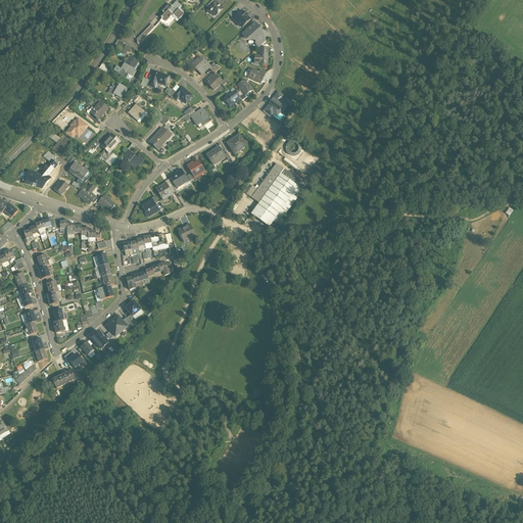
[(211,0),(209,0),(205,5),(209,9),(216,3),(211,0)]
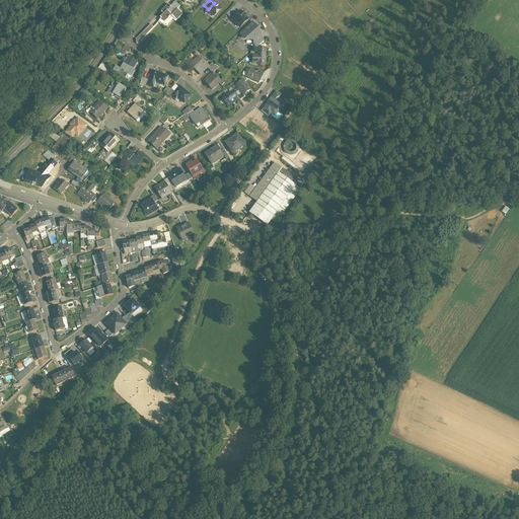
[(208,9),(207,10),(214,16),(221,9),(214,2),(214,3),(208,9)]
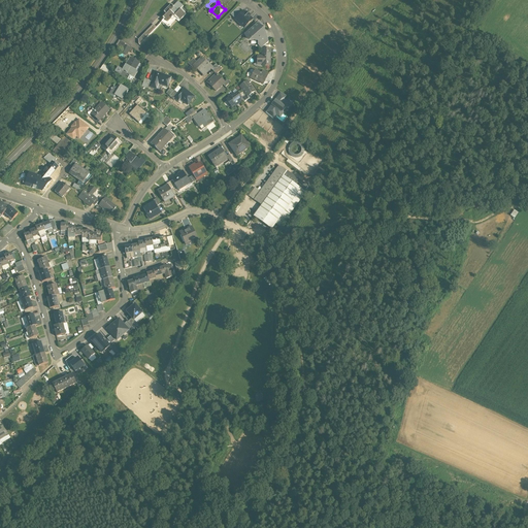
[(173,7),(171,5),(164,12),(166,15),(163,19),(164,20),(167,23),(173,17),(176,20),(178,22),(185,14),(180,10),(177,7),(175,5),(173,7)]
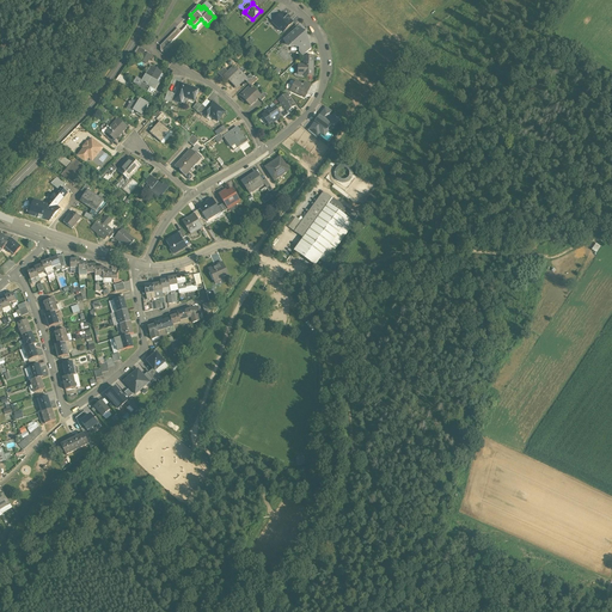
[(267,17),(273,23),(281,16),(275,10),(267,17)]
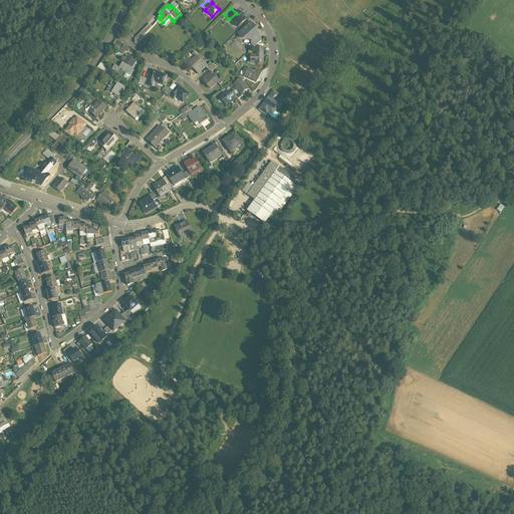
[(236,13),(229,19),(238,27),(245,20),(242,17),(243,16),(240,13),(239,13),(237,11),(236,13)]
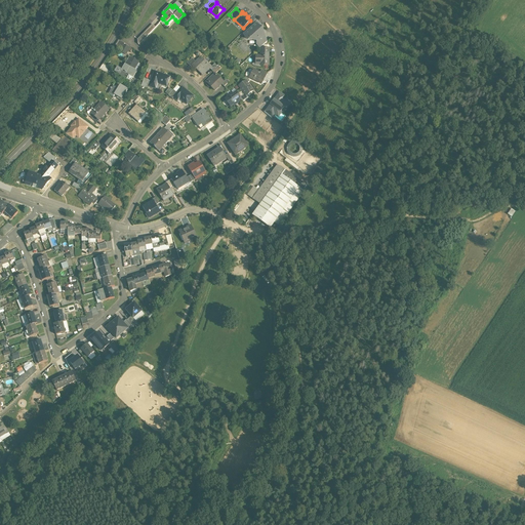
[(172,16),(166,23),(169,26),(175,19),(172,16)]
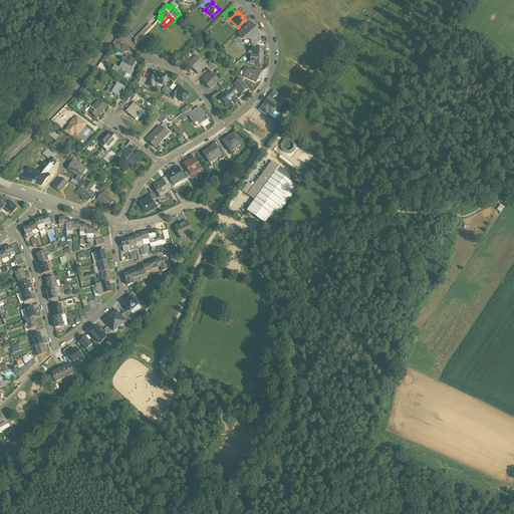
[(163,22),(160,19),(158,22),(164,28),(166,25),(163,22)]
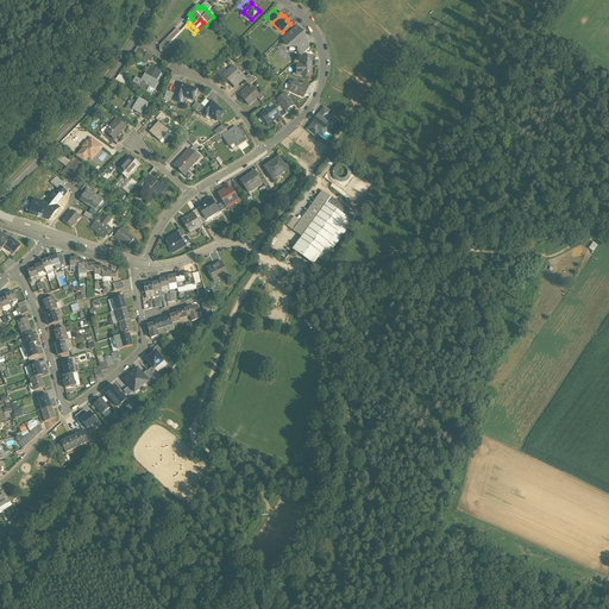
[(297,27),(284,41),(289,45),(290,45),(292,46),(296,46),(299,45),(300,45),(305,42),(301,37),(303,35),(302,33),(297,27)]
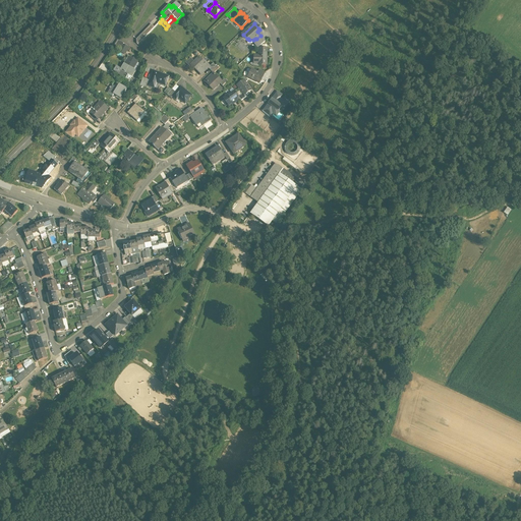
[(151,24),(141,35),(146,38),(155,29),(151,24)]
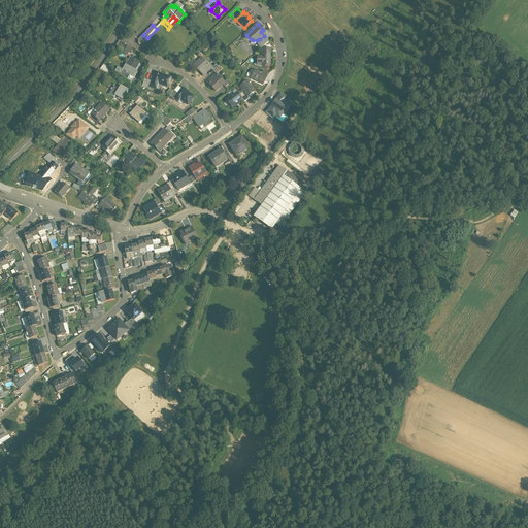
[(143,35),(138,40),(139,45),(140,46),(147,38),(143,35)]
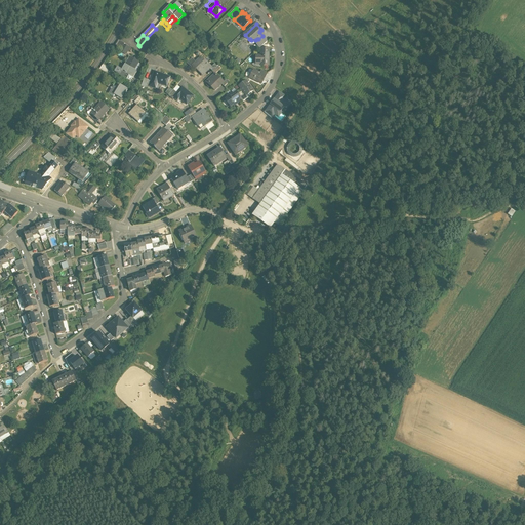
[(268,42),(264,37),(258,42),(258,46),(260,48),(268,42)]
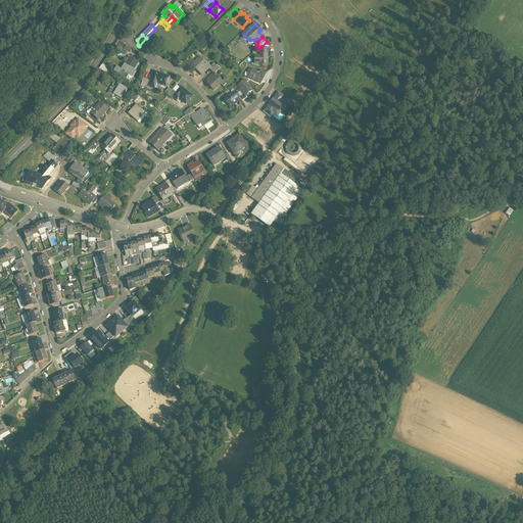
[(125,44),(117,41),(114,47),(116,47),(115,49),(120,51),(124,46),(125,44)]
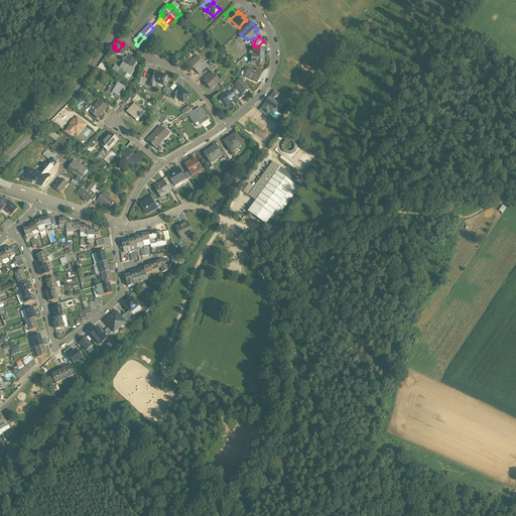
[(122,45),(118,50),(118,51),(123,54),(127,48),(122,45)]
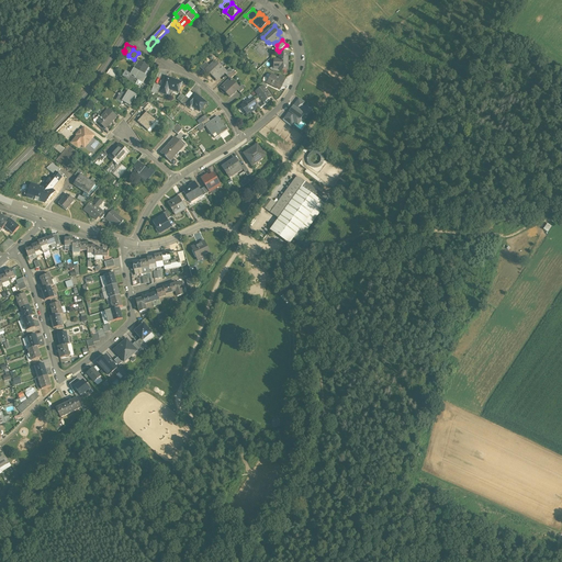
[(287,56),(279,56),(279,60),(274,60),(274,67),(279,68),(279,70),(288,71),(288,56),(287,56)]
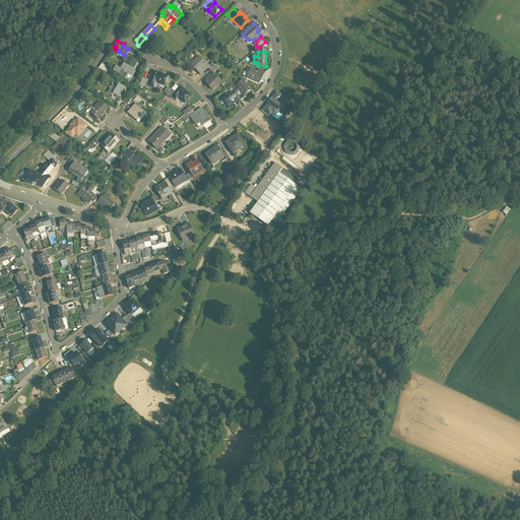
[(137,63),(129,58),(121,71),(119,75),(126,80),(128,75),(131,77),(134,72),(132,71),(137,63)]
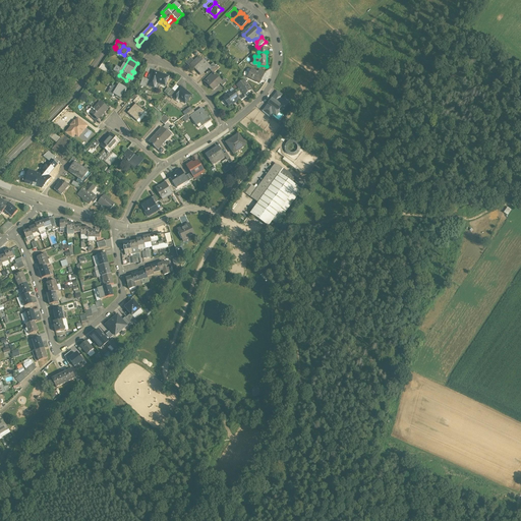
[(203,61),(198,58),(194,62),(190,66),(190,67),(193,70),(194,69),(199,75),(201,73),(201,72),(204,70),(206,72),(209,69),(211,67),(210,67),(207,63),(205,65),(201,62),(203,61)]
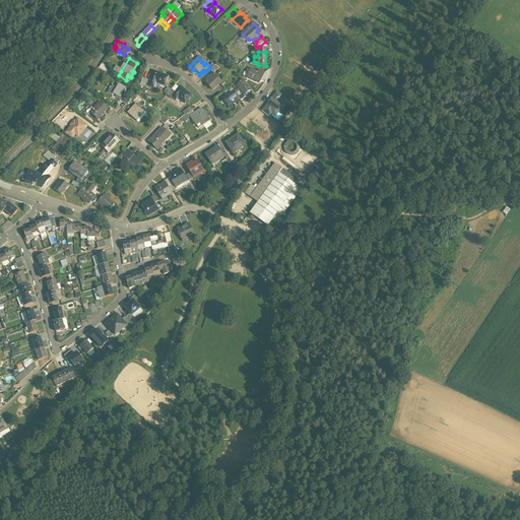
[(190,59),(185,64),(189,67),(190,67),(190,66),(194,62),(190,59)]
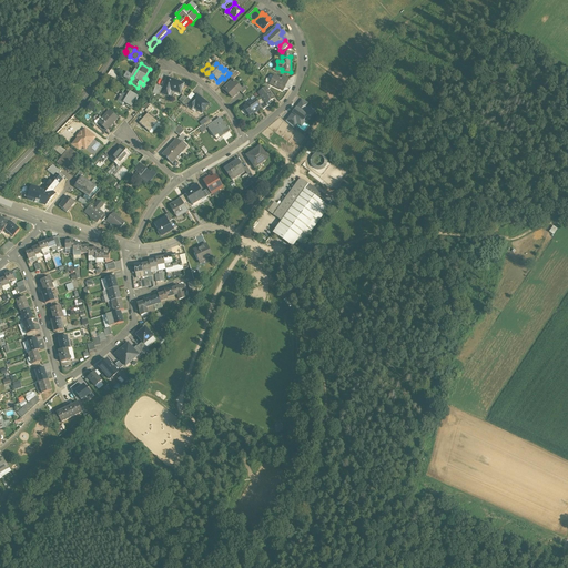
[(281,80),(274,77),(271,83),(275,87),(275,88),(283,92),(287,83),(281,80)]
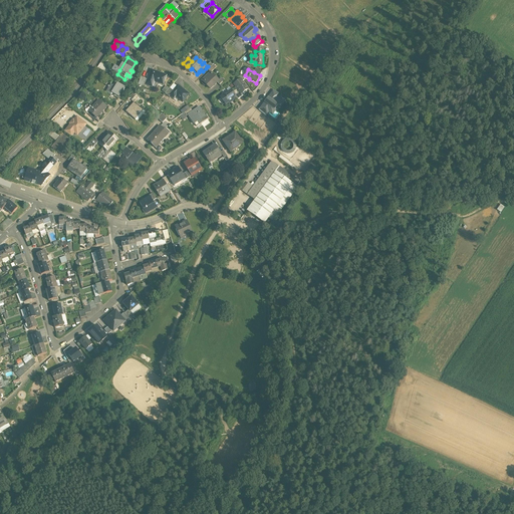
[(167,77),(152,71),(148,81),(146,86),(152,88),(154,83),(163,86),(167,77)]
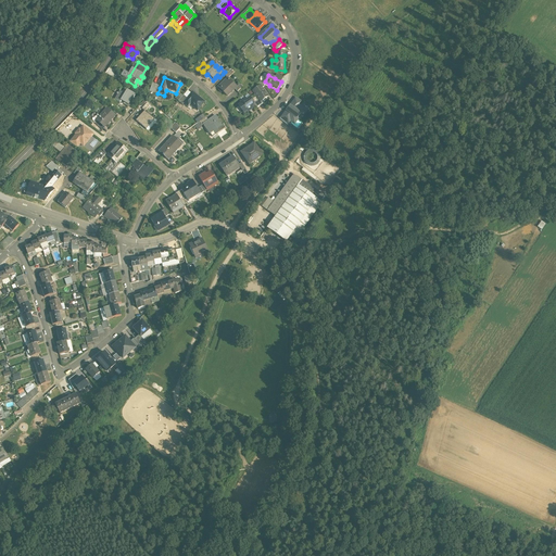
[(237,88),(227,79),(219,87),(224,91),(223,92),(227,98),(235,90),(237,88)]
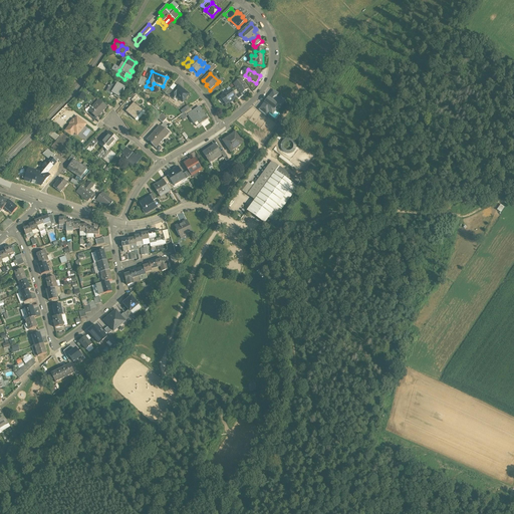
[(240,80),(234,84),(237,89),(241,94),(248,89),(242,82),(241,80),(240,80)]
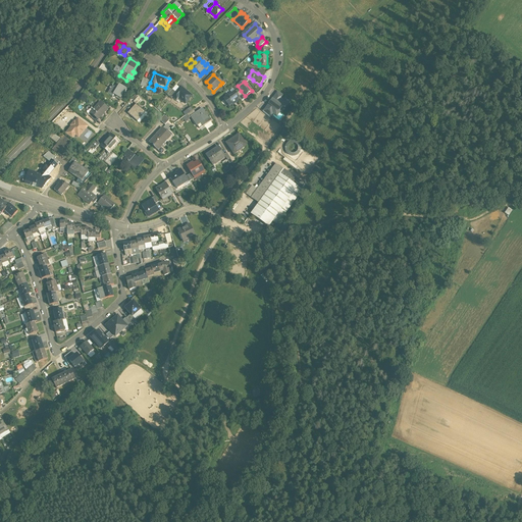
[(126,90),(119,86),(117,90),(112,87),(108,94),(112,97),(111,100),(118,105),(126,90)]
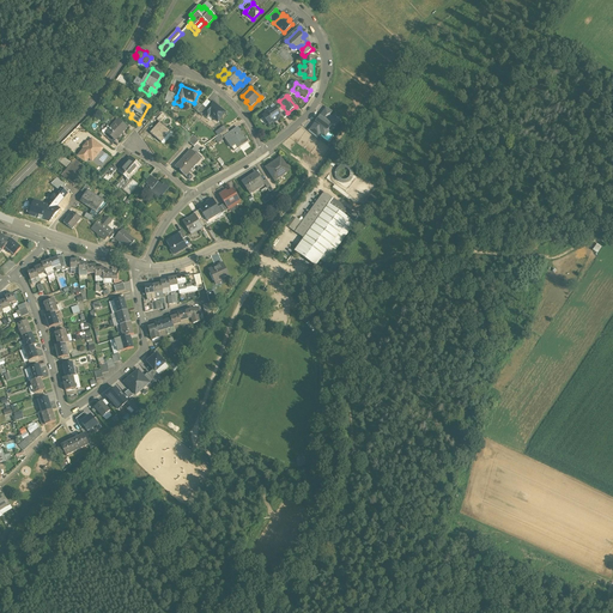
[(218,110),(211,104),(206,110),(202,115),(207,119),(210,116),(218,123),(225,114),(219,109),(218,110)]
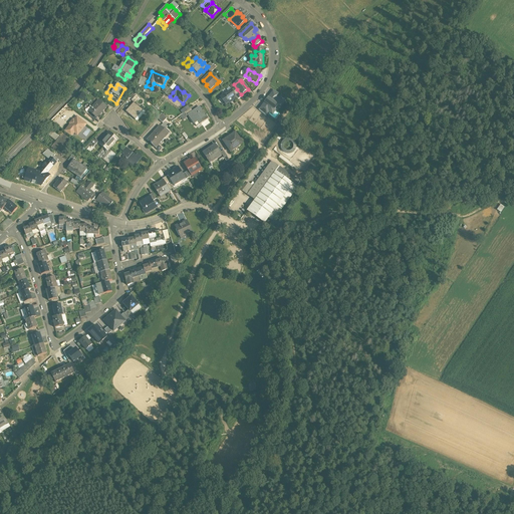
[(237,89),(233,92),(236,97),(235,97),(237,100),(243,96),(241,94),(237,89)]
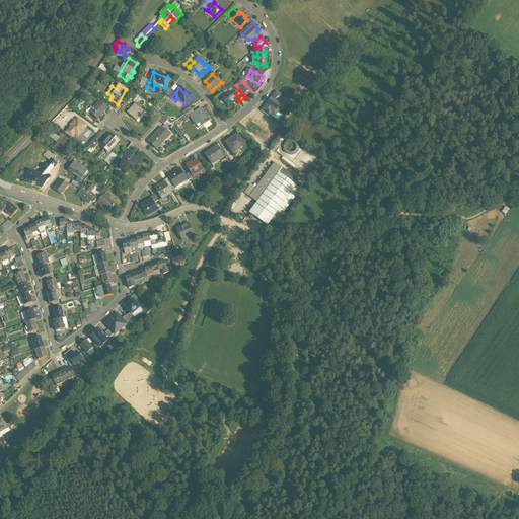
[(233,91),(231,93),(230,92),(225,96),(226,97),(223,99),(227,105),(230,103),(231,104),(232,103),(232,102),(234,101),(234,102),(236,100),(235,100),(237,98),(238,98),(235,93),(233,91)]
